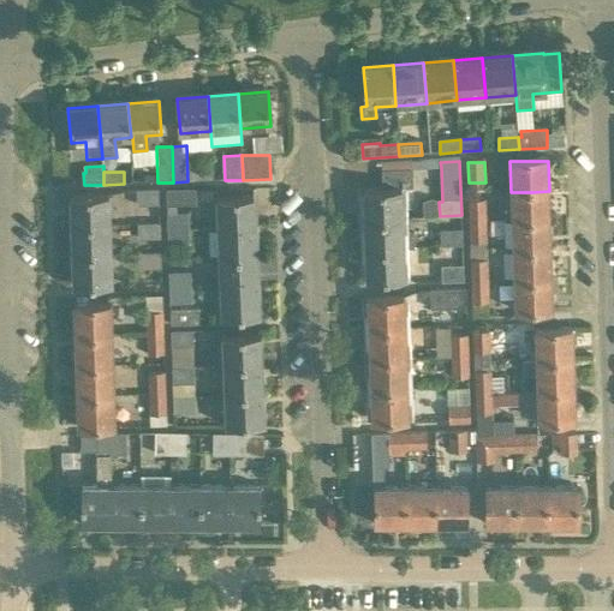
[(382,192),(364,192),(364,217),(401,216),(400,191),(413,191),(413,173),(382,174),(382,192)]
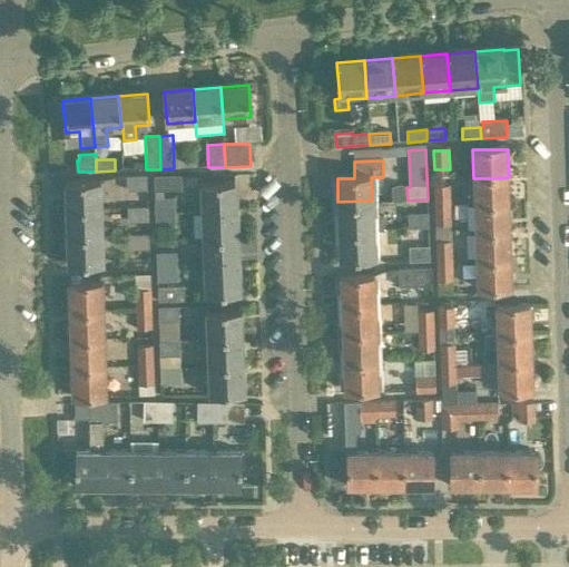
[(182,176),(155,177),(155,199),(156,214),(176,214),(175,199),(165,199),(165,192),(183,192),(182,176)]
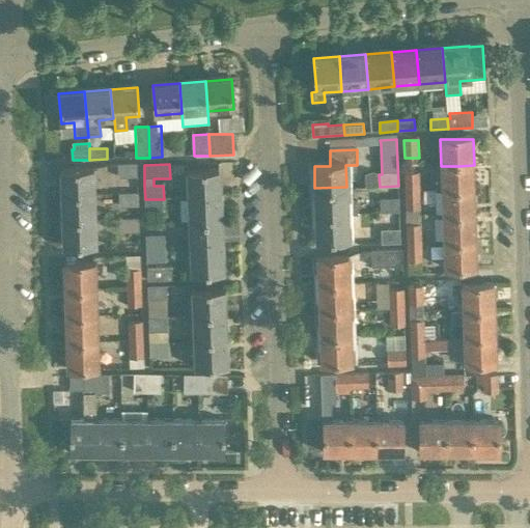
[(137,165),(119,166),(119,178),(126,178),(138,178),(137,165)]
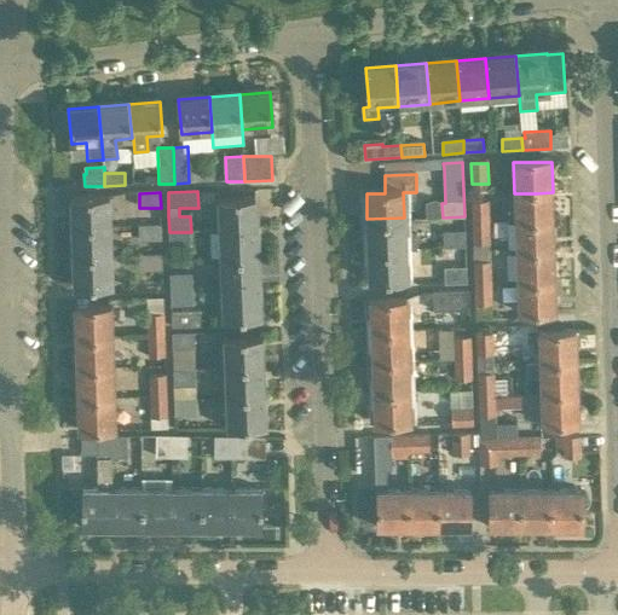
[(536,193),(514,193),(515,225),(530,224),(553,224),(553,192),(536,193)]
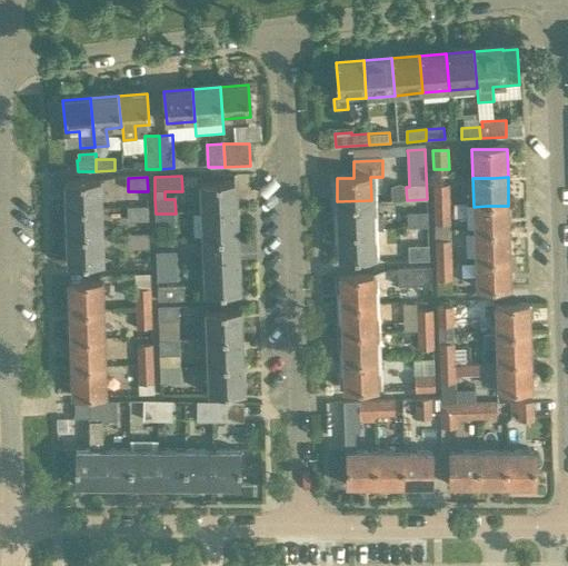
[(101,182),(66,184),(66,211),(102,210),(101,182)]
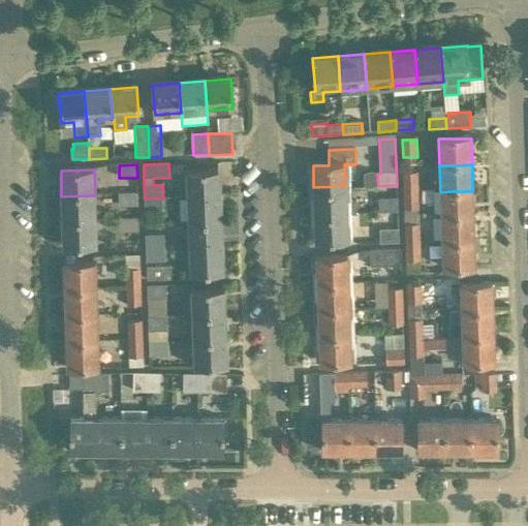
[(219,171),(187,172),(188,197),(220,196),(219,171)]
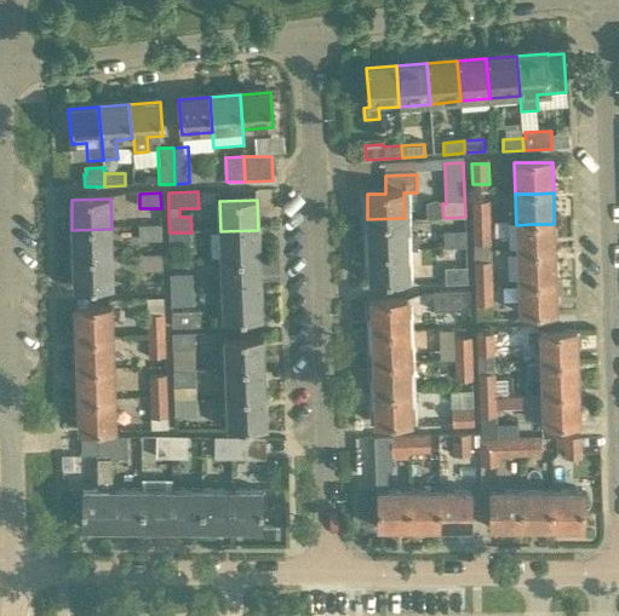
[(435,201),(427,205),(428,219),(443,218),(442,203),(435,201)]
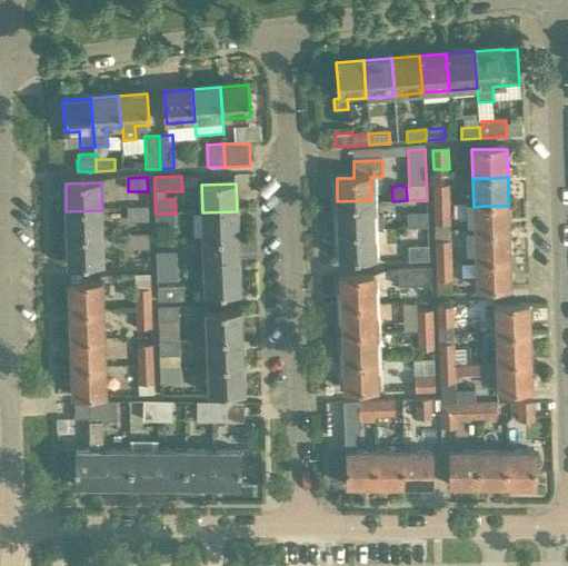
[(449,188),(434,188),(435,207),(438,207),(450,207),(449,188)]
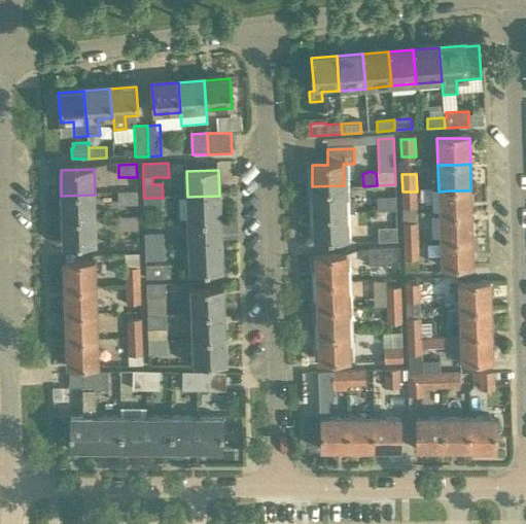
[(312,186),(311,186),(312,214),(345,213),(354,213),(354,208),(358,207),(358,202),(345,202),(344,185),(312,186)]
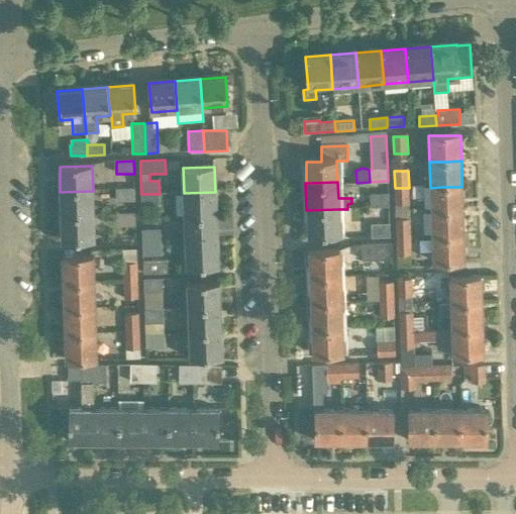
[(442,187),(430,188),(430,213),(439,213),(462,212),(461,187),(442,187)]
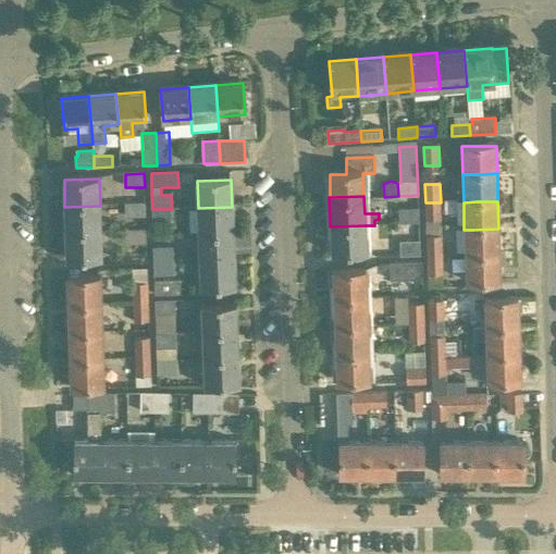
[(429,202),(425,202),(425,221),(441,221),(441,202),(429,202)]
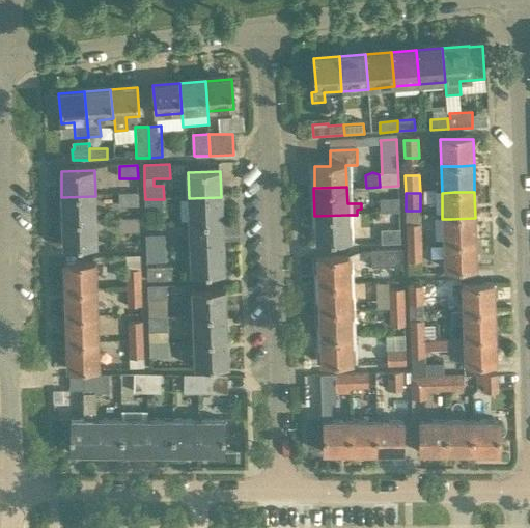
[(138,194),(119,195),(120,209),(139,207),(138,194)]
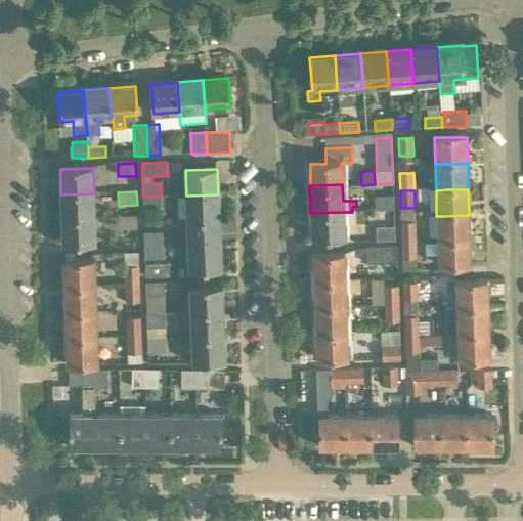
[(94,193),(60,194),(61,219),(94,218),(94,193)]
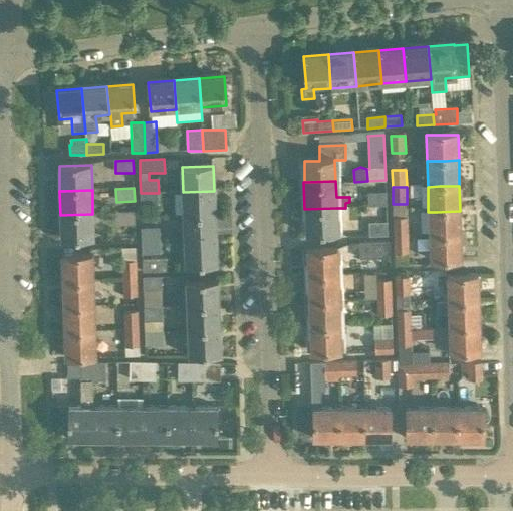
[(214,191),(183,192),(184,216),(215,215),(214,191)]
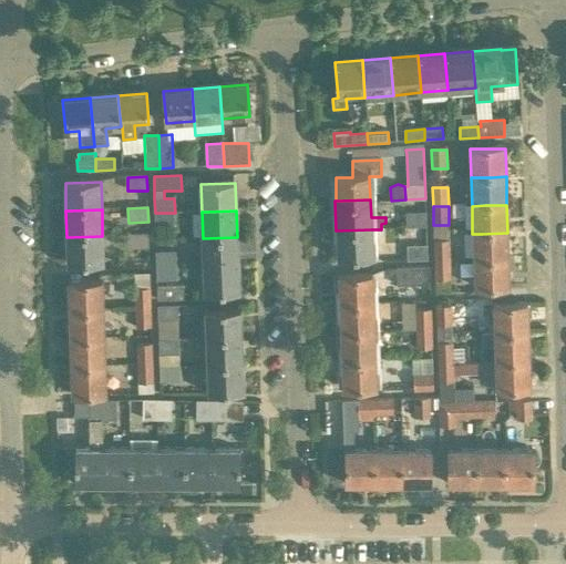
[(175,213),(155,213),(155,227),(175,227),(175,213)]
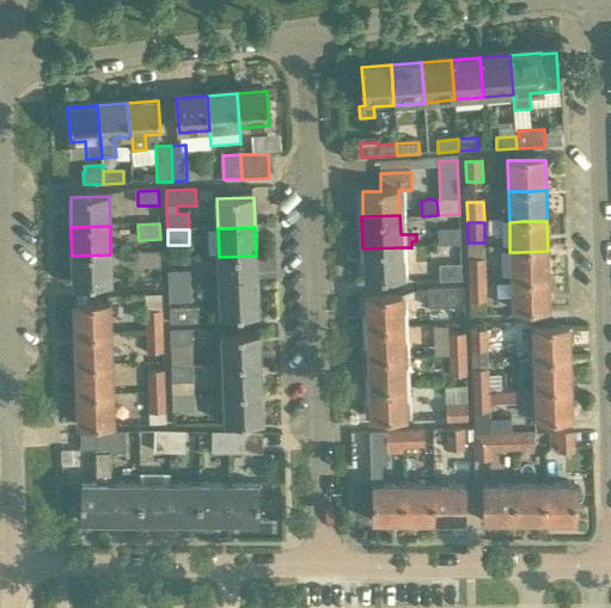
[(460,229),(439,229),(440,246),(446,246),(462,246),(462,244),(460,229)]
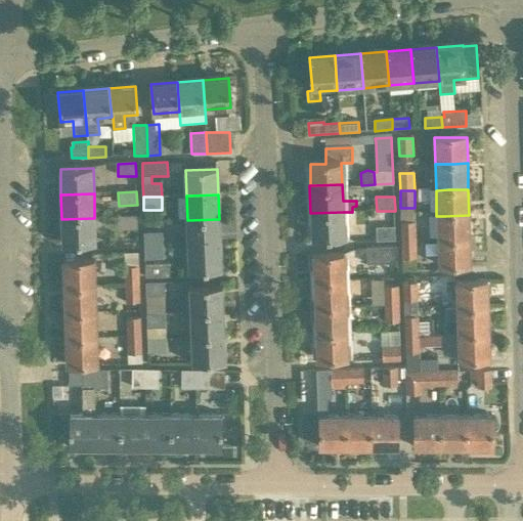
[(343,212),(310,213),(311,242),(344,241),(343,212)]
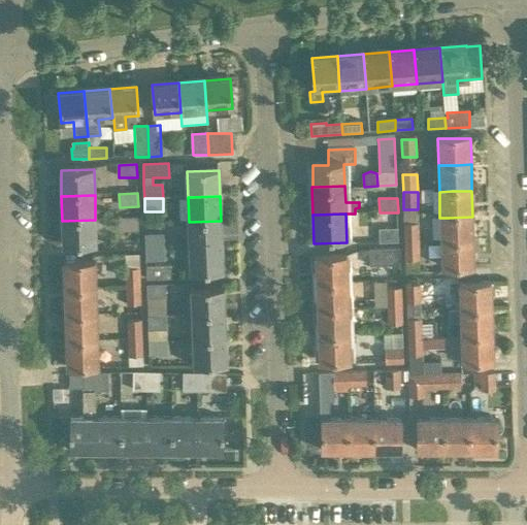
[(449,218),(439,218),(440,243),(472,242),(472,217),(449,218)]
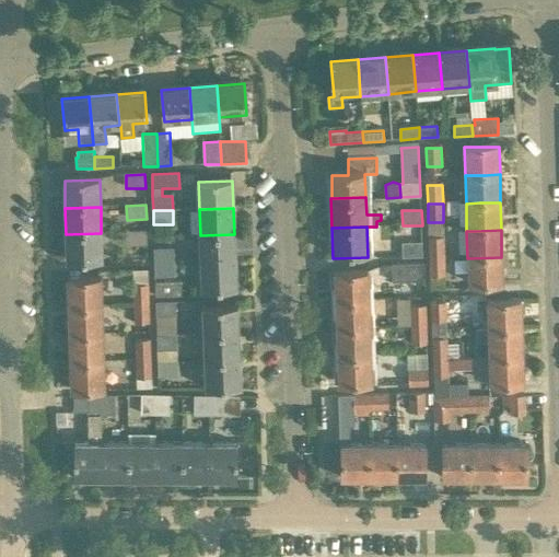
[(147,232),(127,232),(128,246),(147,246),(147,232)]
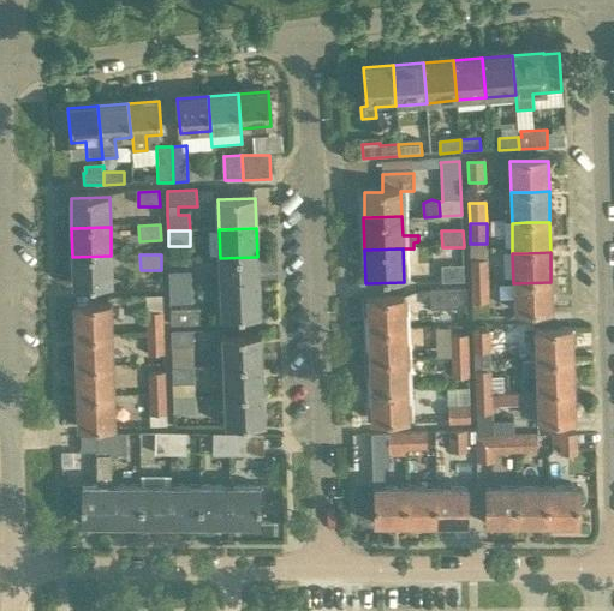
[(111,256),(72,257),(73,287),(112,286),(111,256)]
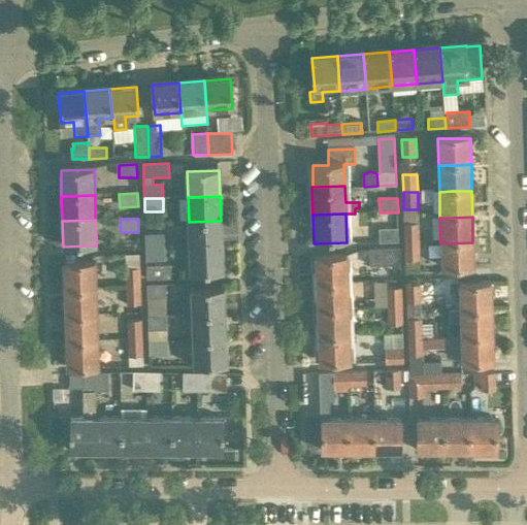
[(221,221),(189,222),(190,247),(222,245),(221,221)]
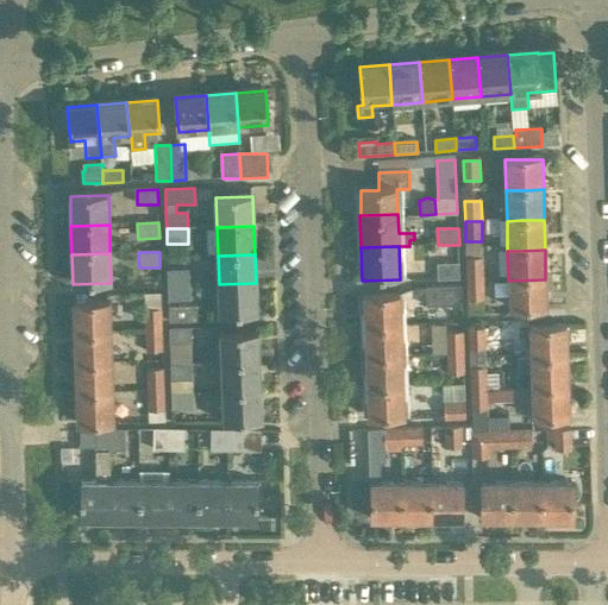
[(482,262),(465,262),(467,282),(468,282),(483,282),(482,262)]
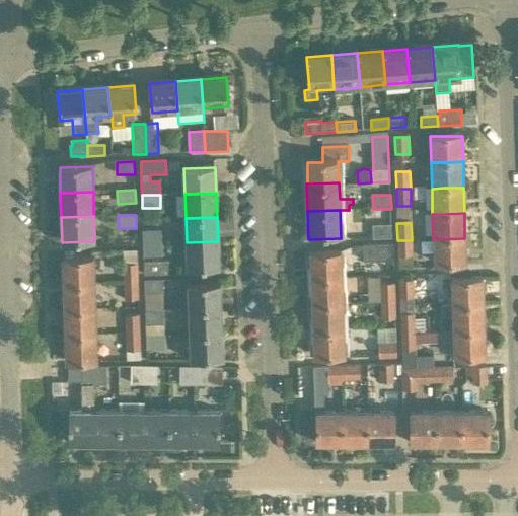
[(391,225),(373,226),(373,239),(391,238),(391,225)]
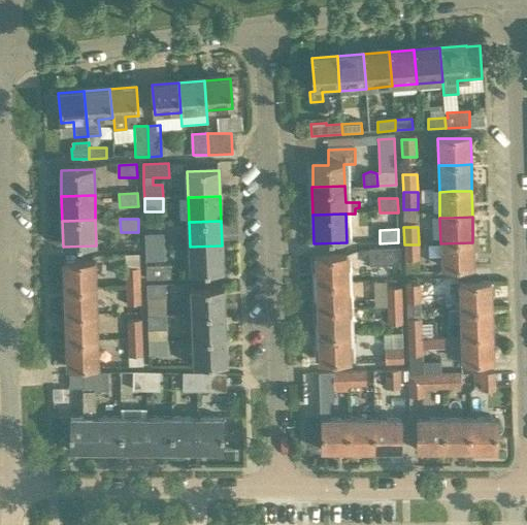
[(164,235),(145,235),(145,249),(165,248),(164,235)]
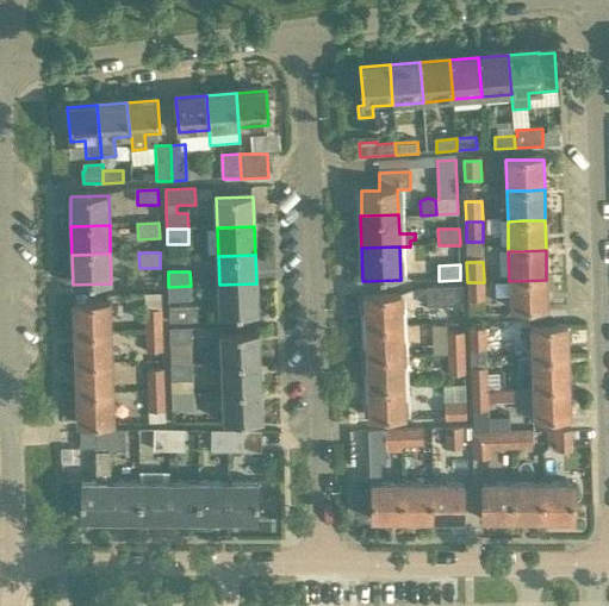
[(546,280),(509,281),(510,312),(547,311),(546,280)]
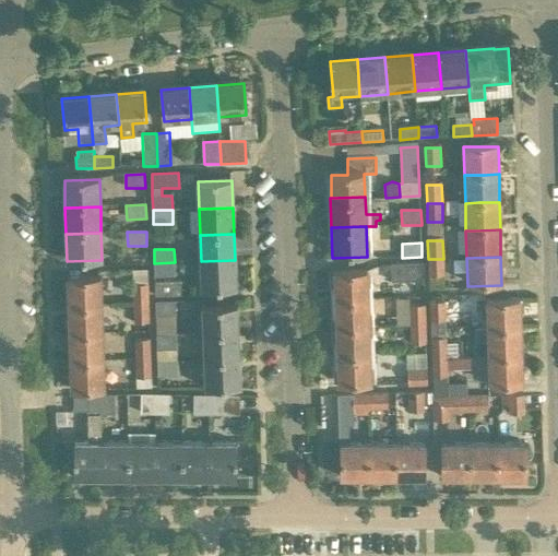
[(428,259),(428,278),(443,278),(443,259),(429,259),(428,259)]
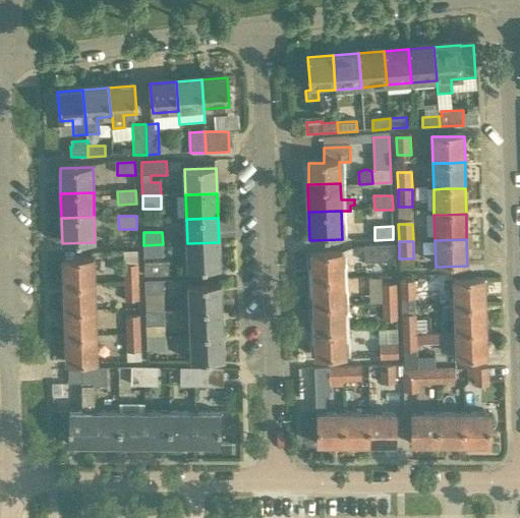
[(219,242),(187,243),(188,269),(220,268),(219,242)]
